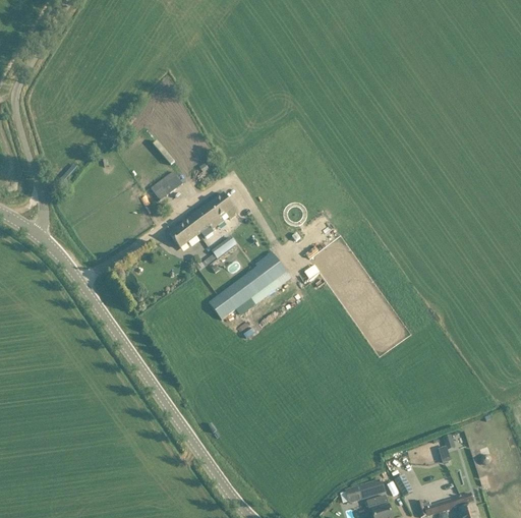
[(206,161),(199,165),(204,170),(209,167),(206,161)]
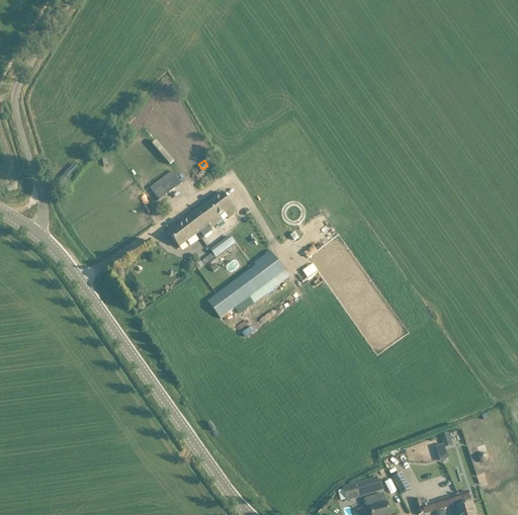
[(159,197),(182,181),(173,169),(150,185),(159,197)]
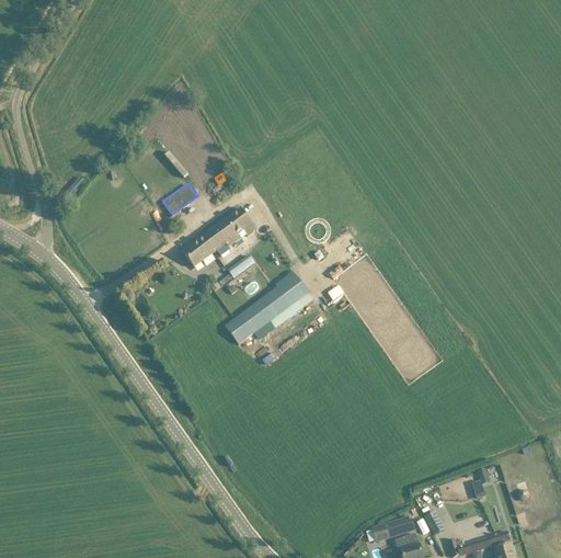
[(241,206),(203,235),(214,251),(226,242),(229,246),(247,232),(248,234),(256,228),(252,223),(253,223),(241,206)]
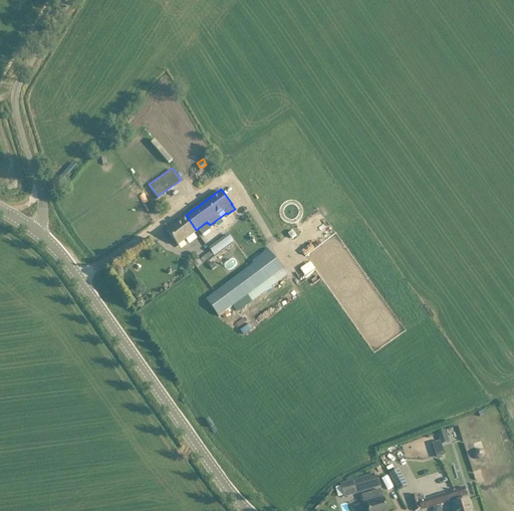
[(178,243),(196,230),(186,215),(167,229),(178,243)]
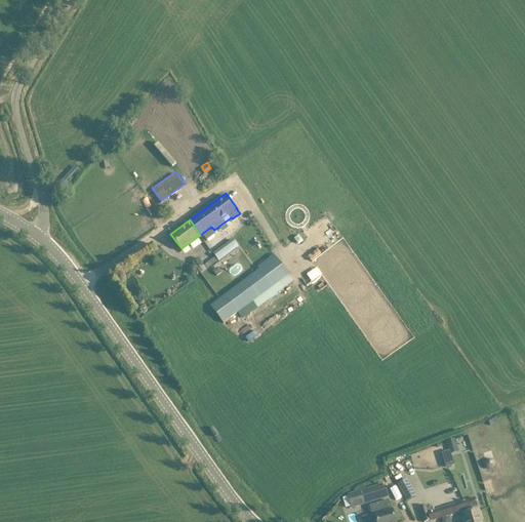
[(239,243),(233,235),(213,250),(219,257),(239,243)]
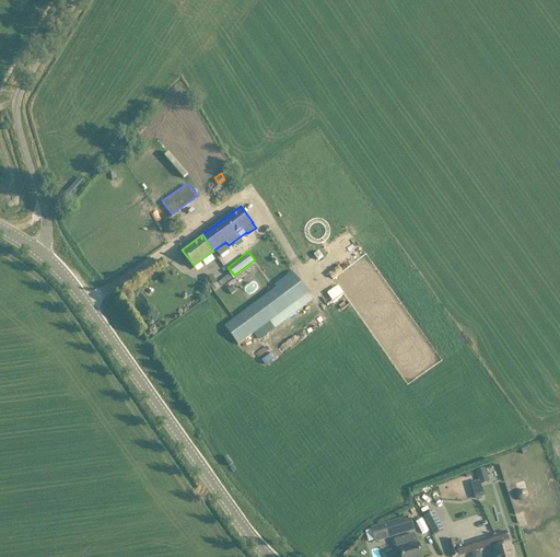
[(156,268),(140,280),(152,296),(158,292),(150,281),(160,274),(156,268)]
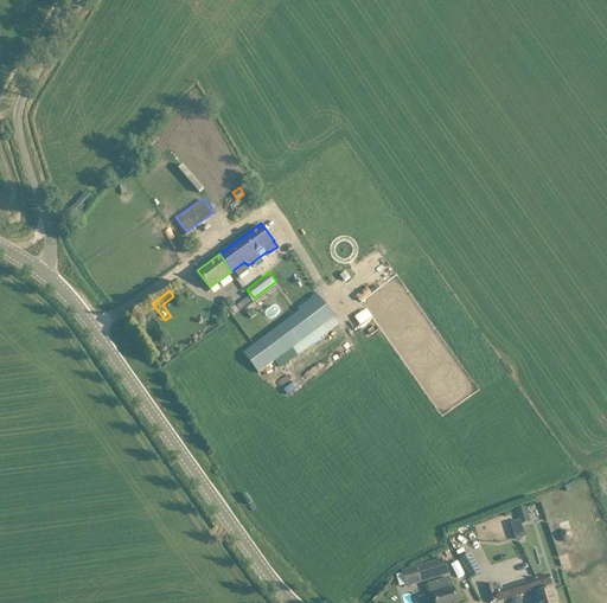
[(334,314),(319,294),(244,352),(260,372),(334,314)]
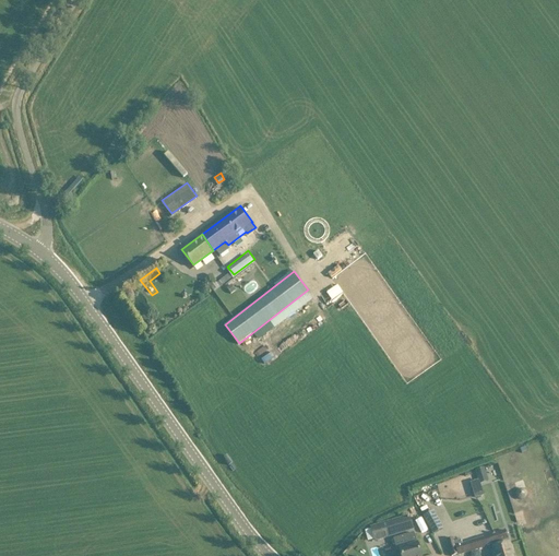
[(212,272),(204,276),(213,288),(223,282),(218,275),(215,279),(212,272)]
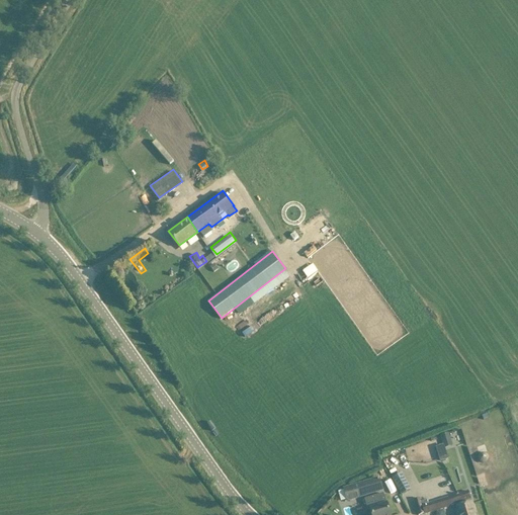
[(449,430),(440,433),(443,440),(451,437),(449,430)]
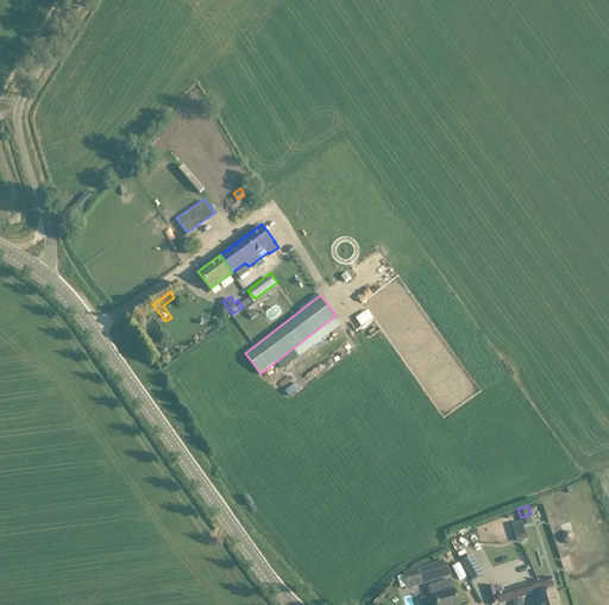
[(521,520),(513,522),(519,539),(527,536),(523,524),(521,520)]
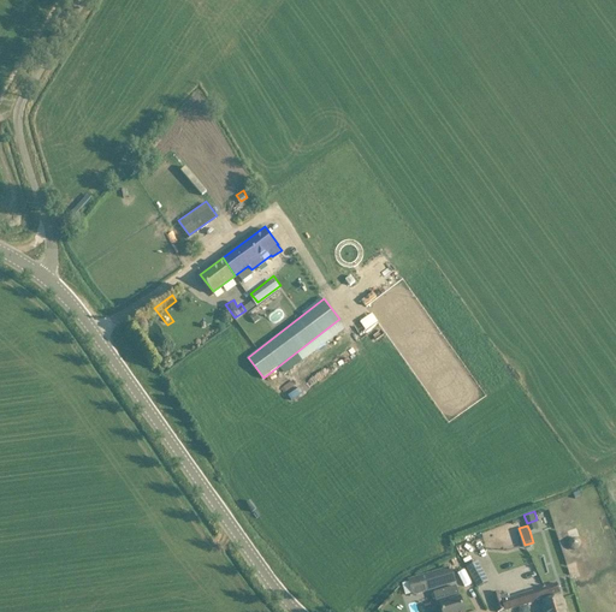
[(478,559),(466,565),(478,586),(489,578),(478,559)]
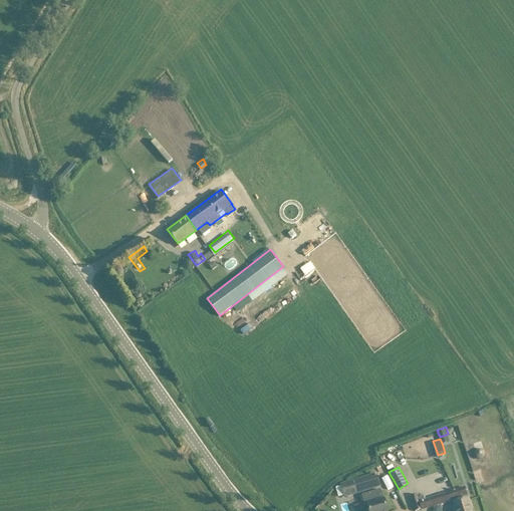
[(344,494),(379,484),(375,472),(341,483),(344,494)]
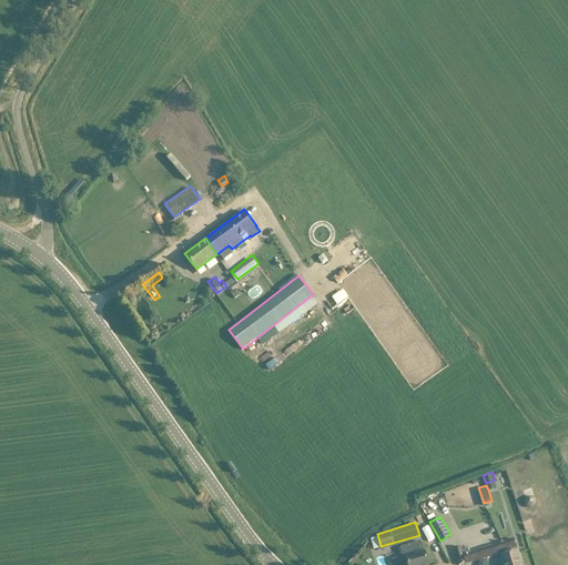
[(492,543),(485,545),(488,554),(499,550),(504,564),(520,564),(520,561),(521,561),(514,536),(503,541),(503,538),(500,540),(501,541),(493,544),(492,543)]
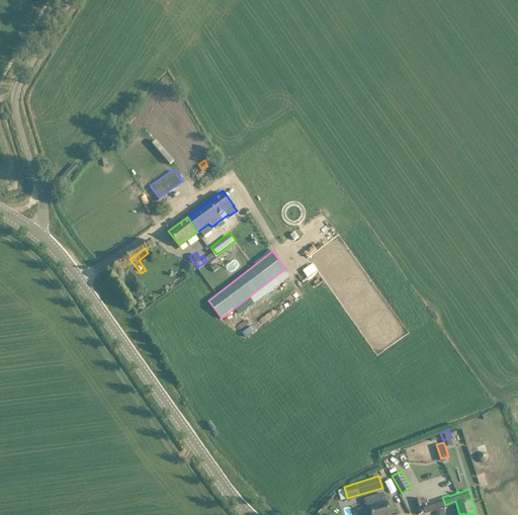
[(375,494),(379,503),(369,506),(372,514),(389,514),(391,514),(385,501),(382,491),(375,494)]
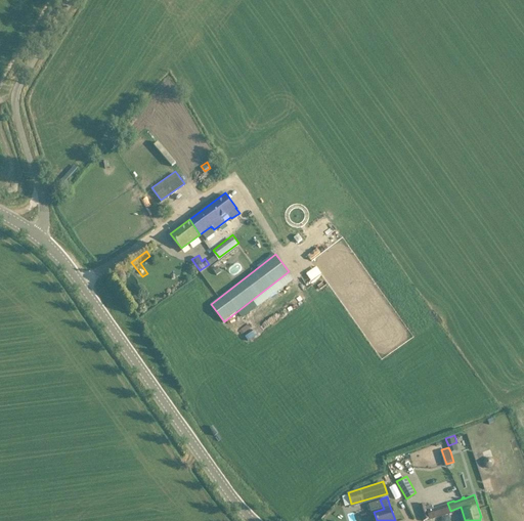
[(424,502),(419,504),(424,519),(429,517),(450,511),(447,503),(432,507),(431,503),(425,505),(424,502)]
